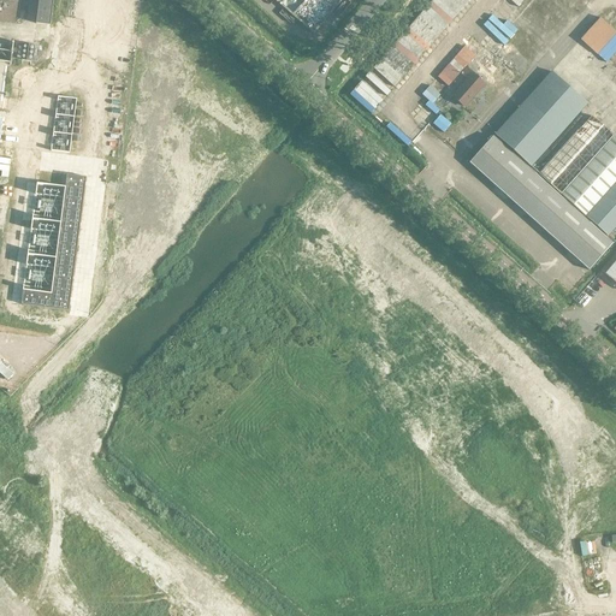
[(49,25),(53,0),(39,0),(36,22),(49,25)]
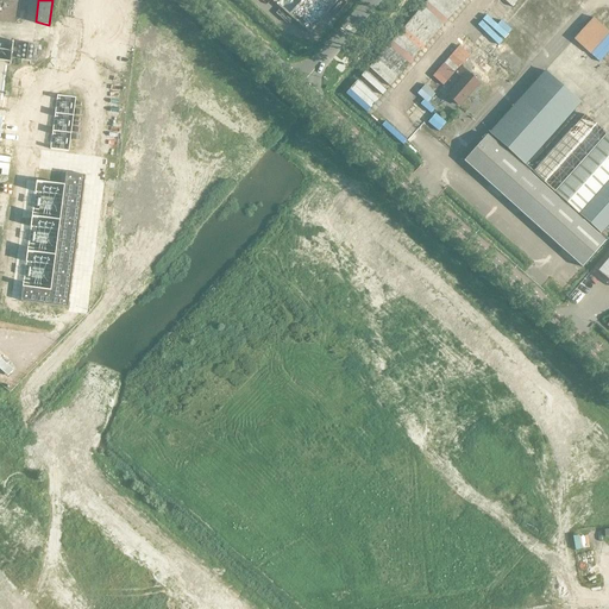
[(429,0),(350,96),(369,112),(431,37),(438,37),(438,36),(466,0),(429,0)]
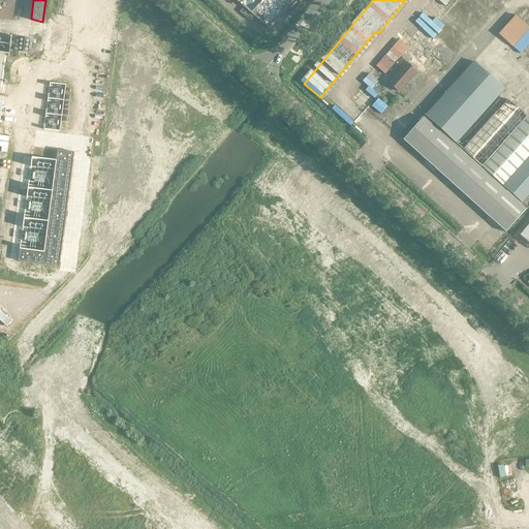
[(438,0),(424,19),(429,24),(416,38),(405,30),(364,81),(369,85),(355,101),(366,110),(378,94),(373,89),(382,76),(401,92),(429,58),(422,53),(445,24),(440,20),(455,0),(438,0)]
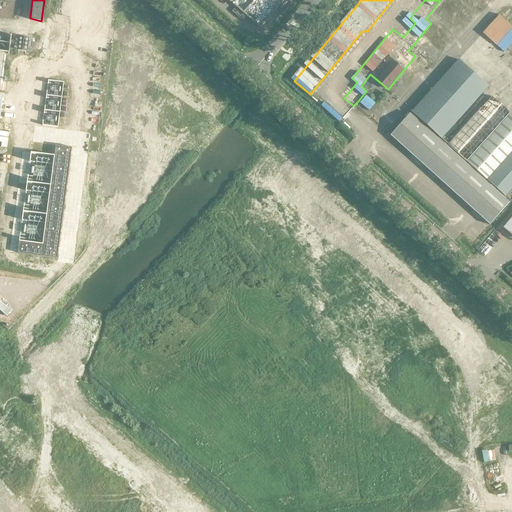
[(504,51),(511,43),(511,24),(500,13),(483,31),(504,51)]
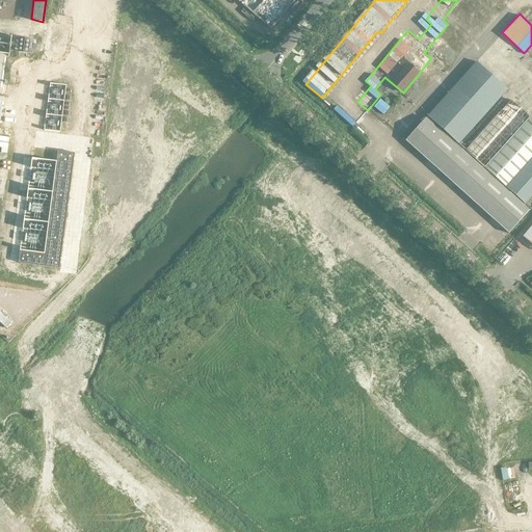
[(426,115),(404,141),(511,231),(530,209),(526,205),(531,196),(531,116),(510,98),(467,149),(460,143),(508,87),(476,59),(428,116),(426,115)]
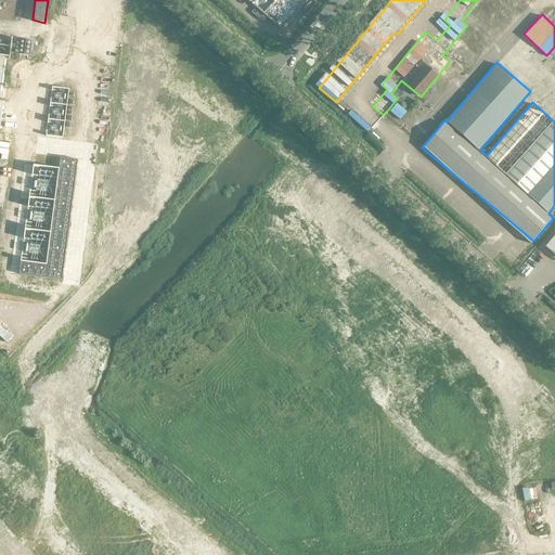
[(487,154),(505,132),(500,128),(481,150),(487,154)]
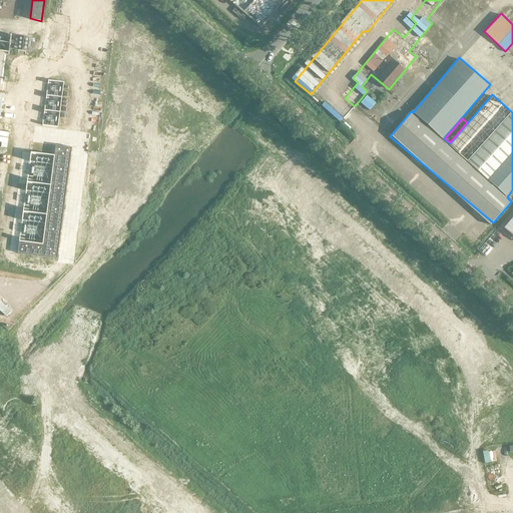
[(70,147),(55,145),(54,155),(50,185),(46,214),(43,244),(19,241),(17,253),(56,259),(70,147)]
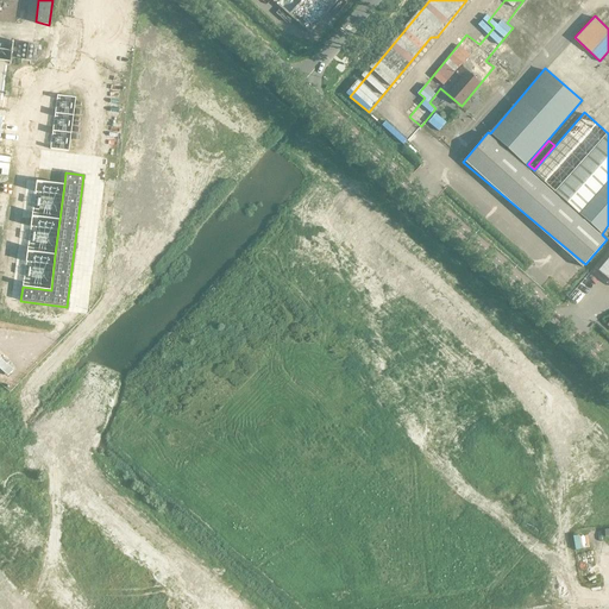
[(608,257),(598,270),(608,280),(608,257)]
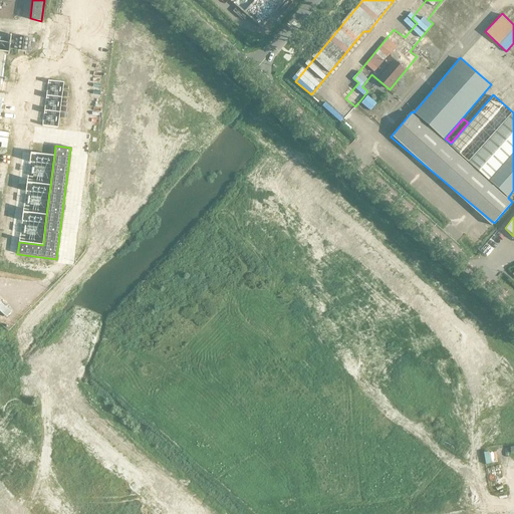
[(0,309),(8,316),(12,311),(0,301),(0,309)]
